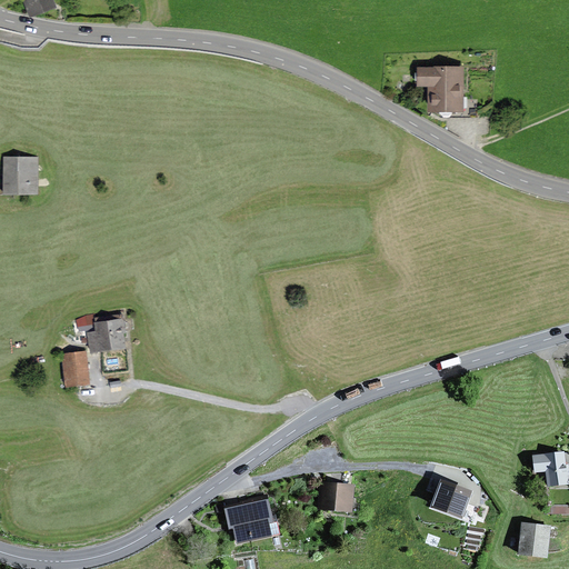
[(52,0),(26,0),(30,12),(55,5),(52,0)]
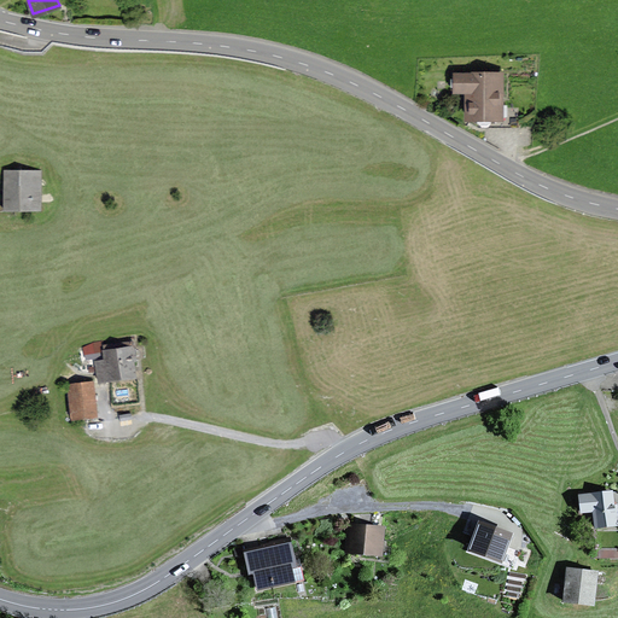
[(506,77),(450,79),(450,99),(468,99),(470,128),(507,127),(506,77)]
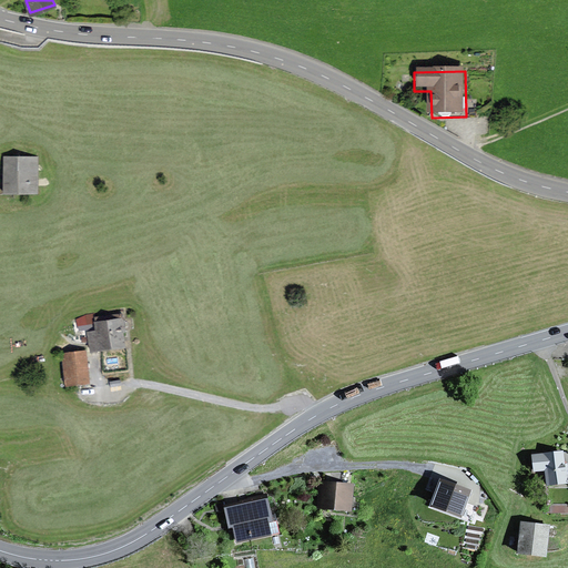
[(38,158),(3,156),(3,193),(38,194),(38,158)]
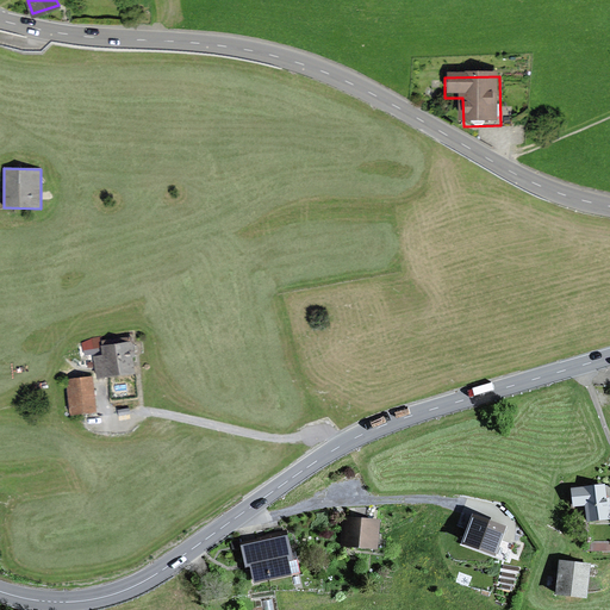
[(131,342),(104,343),(106,378),(134,377),(131,342)]
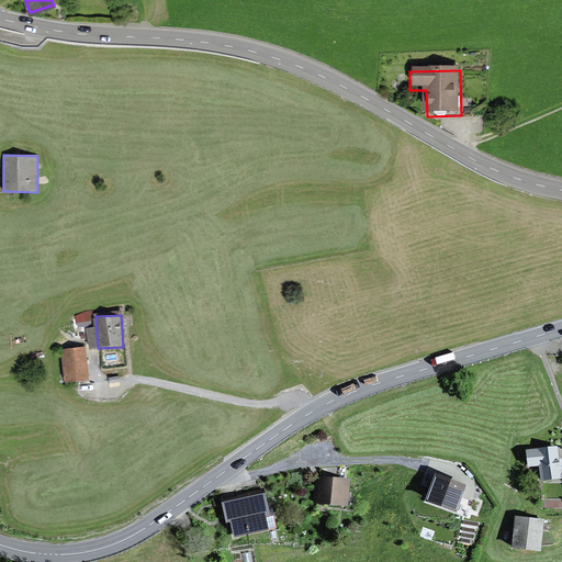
[(82,345),(59,349),(64,379),(87,375),(82,345)]
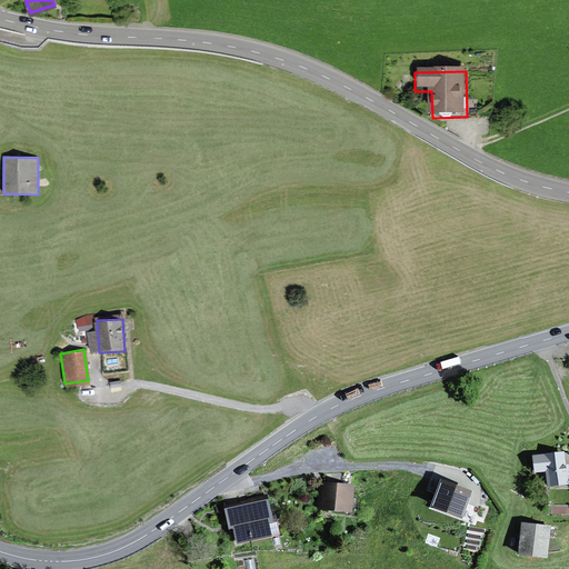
[(568,453),(530,456),(530,473),(548,472),(549,486),(568,485),(568,453)]
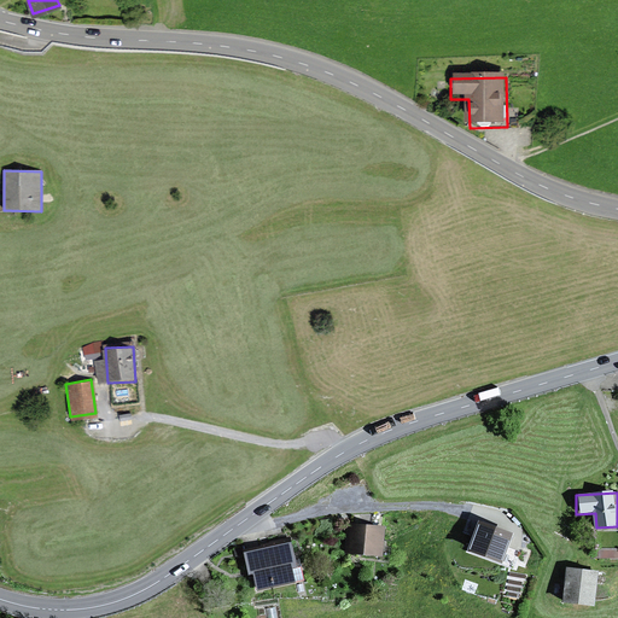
[(385,525),(350,522),(347,551),(383,553),(385,525)]
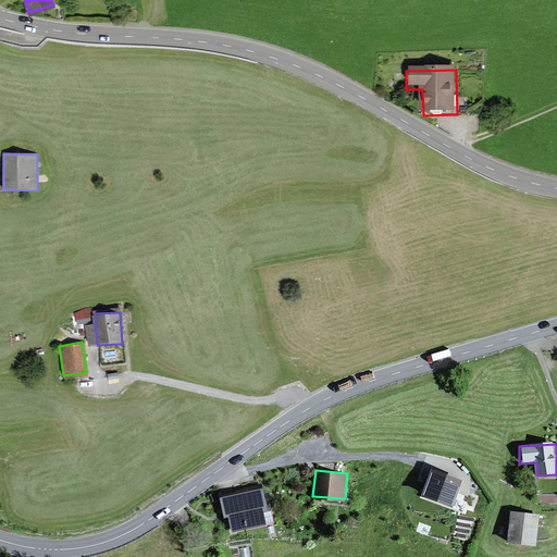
[(461,482),(433,471),(422,498),(452,509),(461,482)]
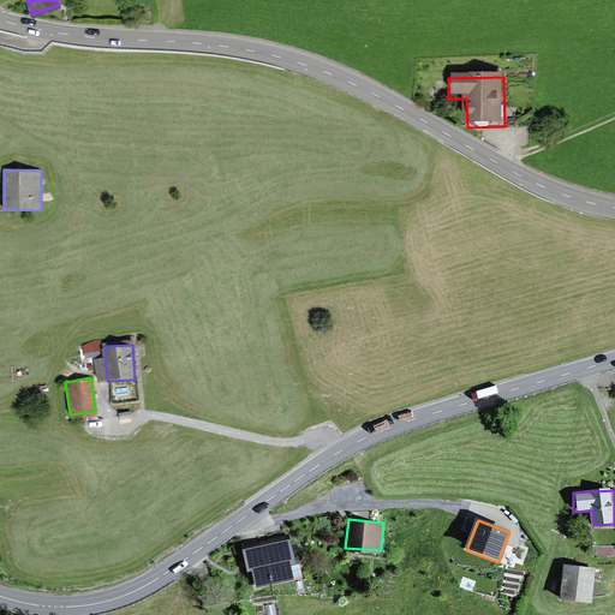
[(291,539),(243,551),(251,584),(299,573),(291,539)]
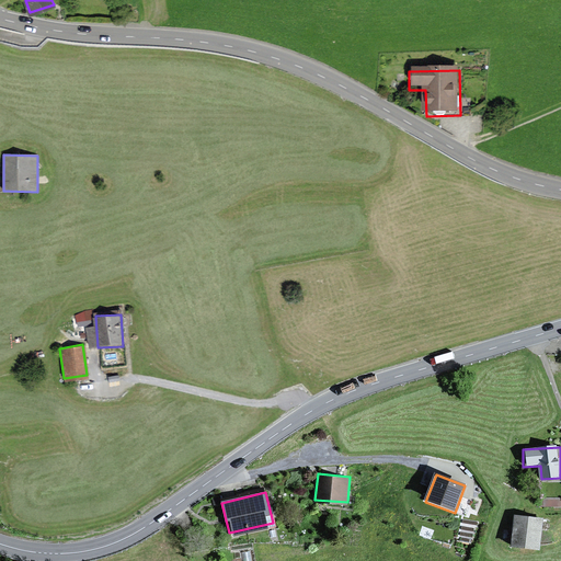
[(542,521),(516,515),(511,541),(537,546),(542,521)]
